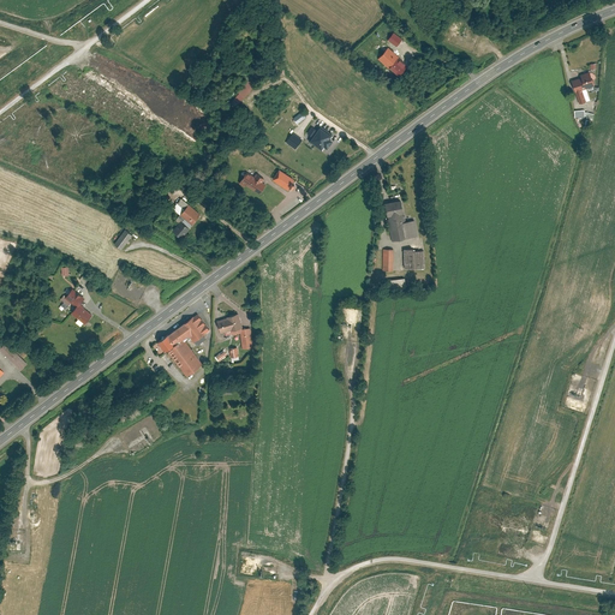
[(392,35),(387,41),(396,48),(401,41),(392,35)]
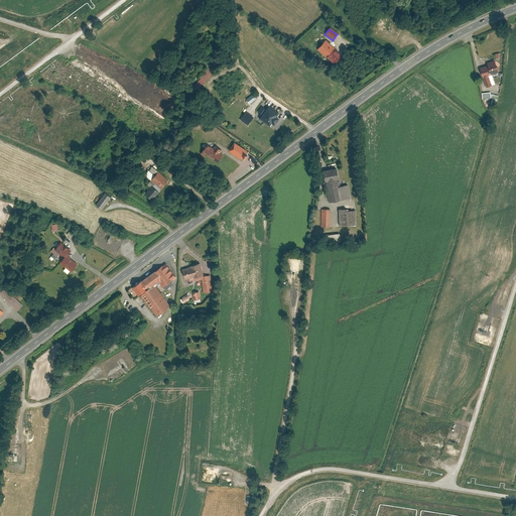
[(326,58),(326,57),(331,61),(335,65),(341,57),(339,55),(339,54),(334,49),(335,48),(326,40),(316,50),(326,58)]
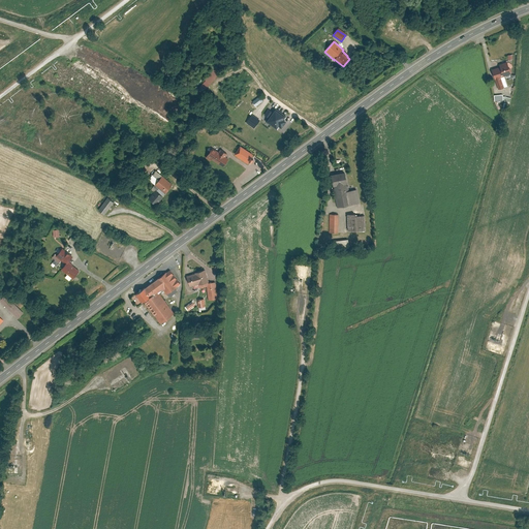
[(503,88),(499,79),(510,74),(506,64),(498,68),(499,70),(491,72),(498,90),(503,88)]
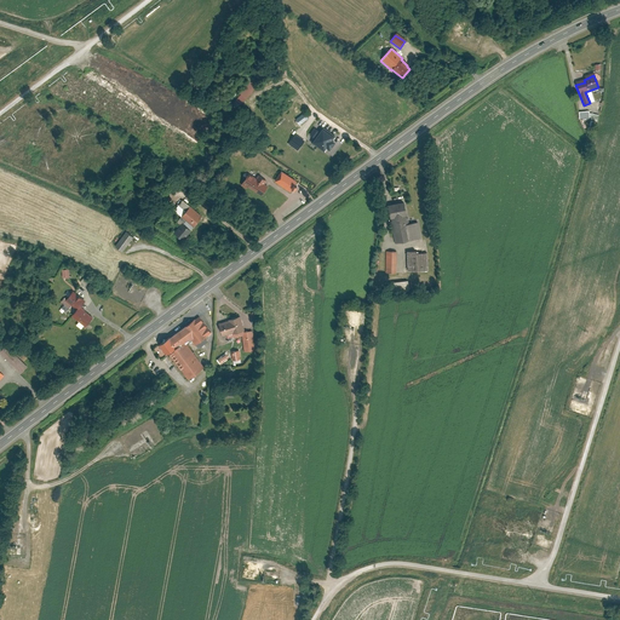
[(246,81),(237,91),(240,93),(235,99),(240,104),(254,87),(246,81)]
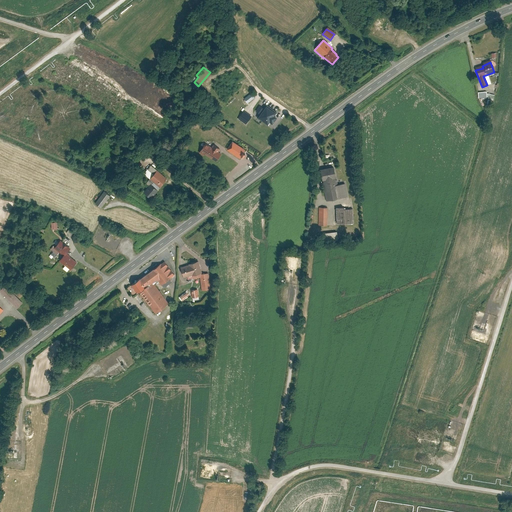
[(252,93),(245,99),(248,103),(255,98),(252,93)]
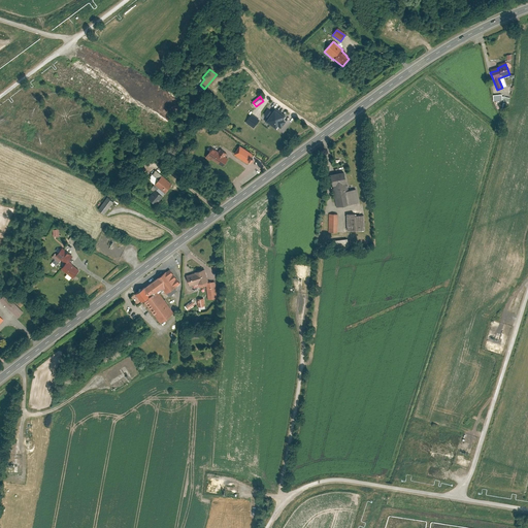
[(287,116),(274,107),(265,121),(277,128),(279,125),(282,127),(287,120),(285,119),(287,116)]
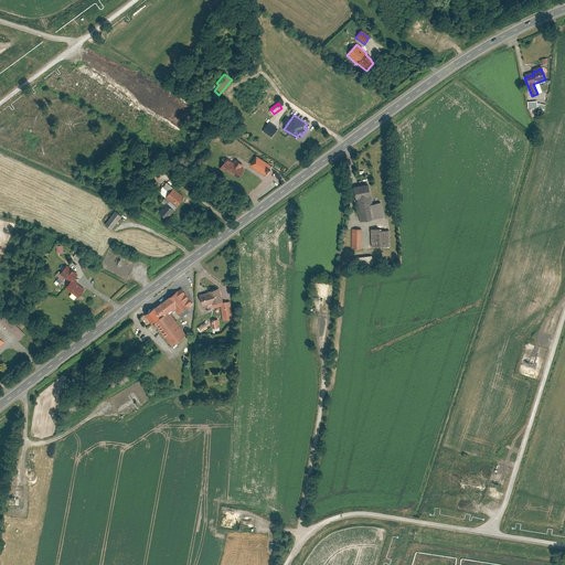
[(278,128),(268,121),(262,130),(272,137),(278,128)]
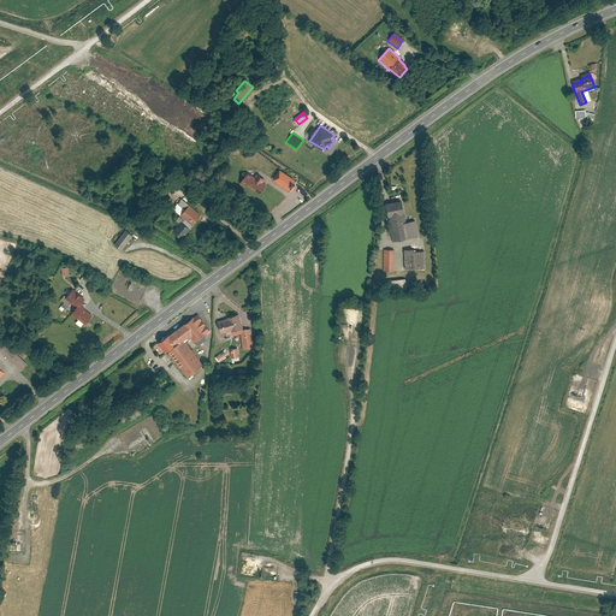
[(295,181),(278,170),(272,179),(289,190),(295,181)]
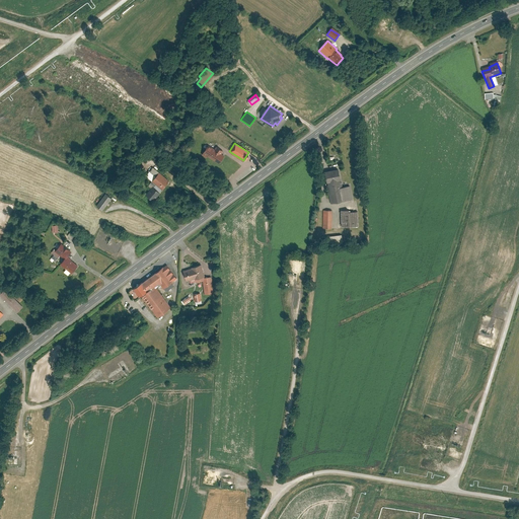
[(224,155),(207,145),(202,153),(219,163),(224,155)]
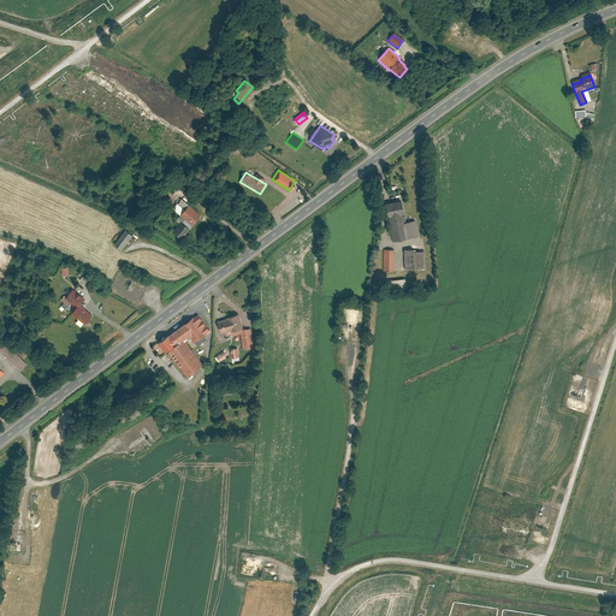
[(200,214),(181,197),(171,208),(191,225),(200,214)]
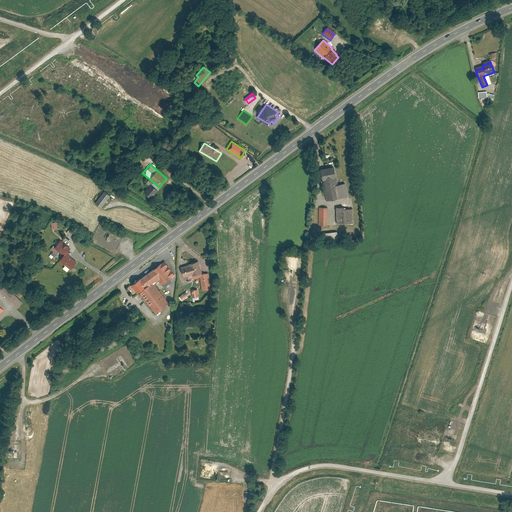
[(322,181),(324,181),(333,179),(335,178),(333,167),(319,170),(322,181)]
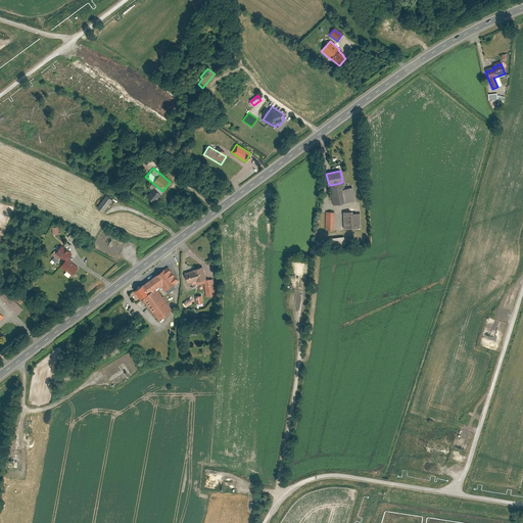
[(330,193),(332,205),(354,201),(351,188),(341,190),(340,183),(331,185),(332,193),(330,193)]
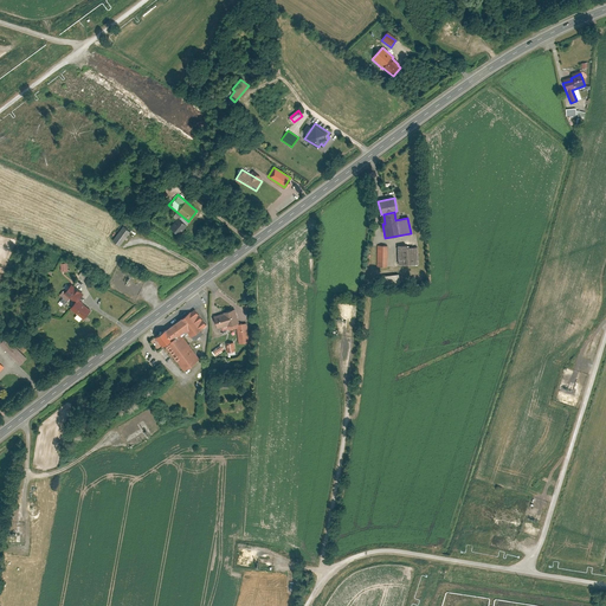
[(187,225),(178,218),(172,227),(180,234),(187,225)]
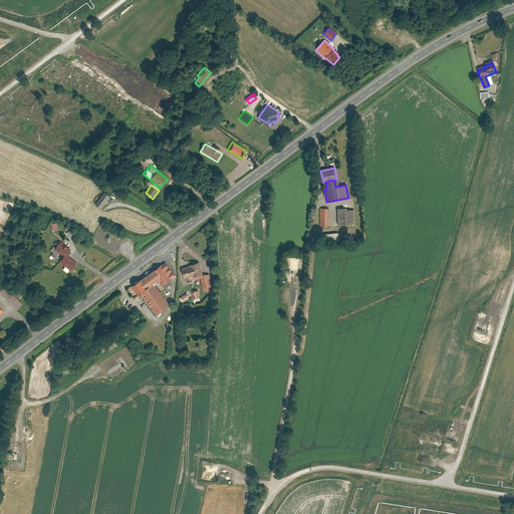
[(110,196),(104,191),(95,204),(101,208),(110,196)]
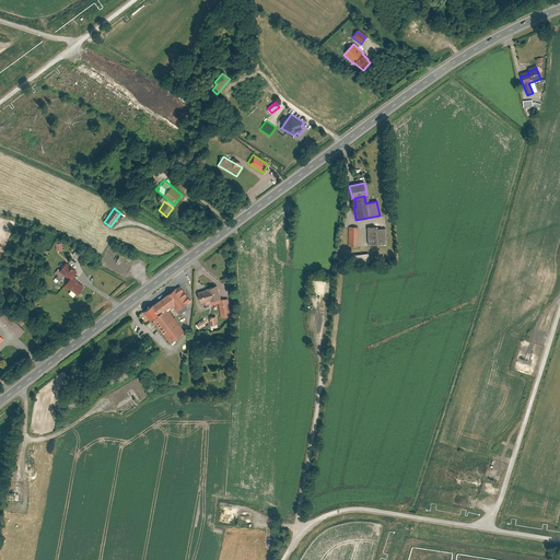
[(348,228),(348,247),(358,247),(358,228),(348,228)]
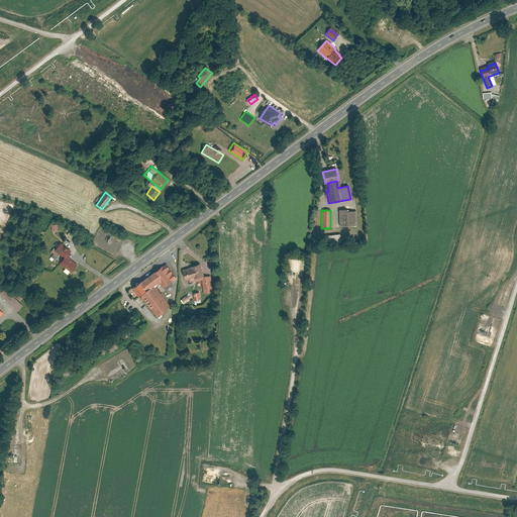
[(339,210),(339,226),(356,225),(356,211),(347,211),(347,210),(339,210)]
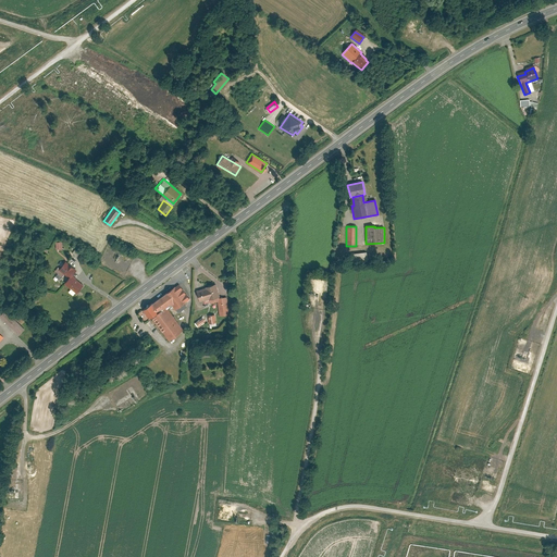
[(367,252),(350,255),(350,263),(368,262),(367,252)]
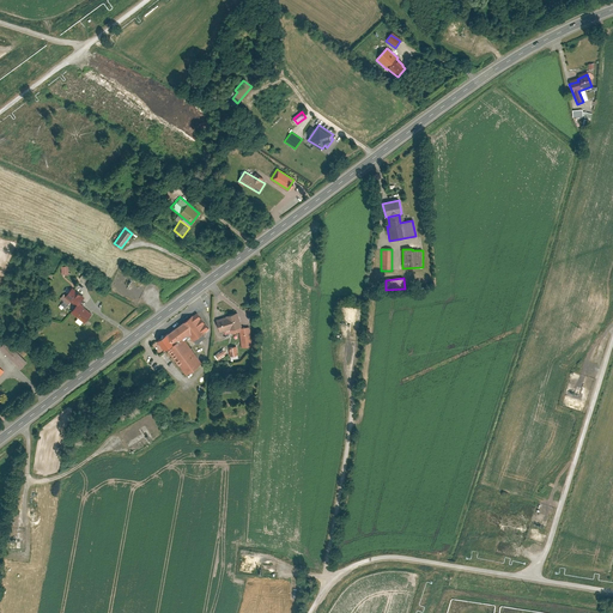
[(73,289),(66,297),(78,307),(80,305),(85,298),(73,289)]
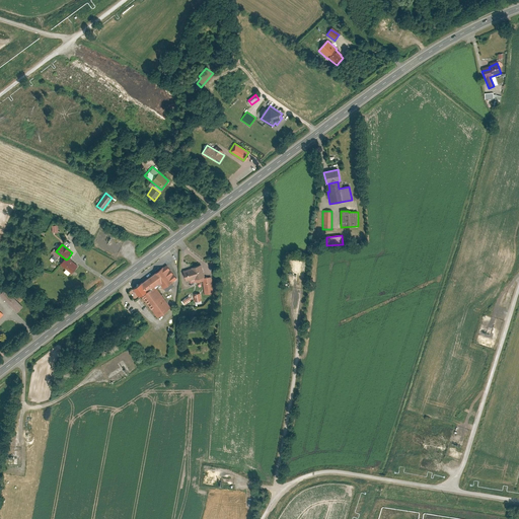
[(79,267),(68,258),(66,260),(62,265),(73,274),(79,267)]
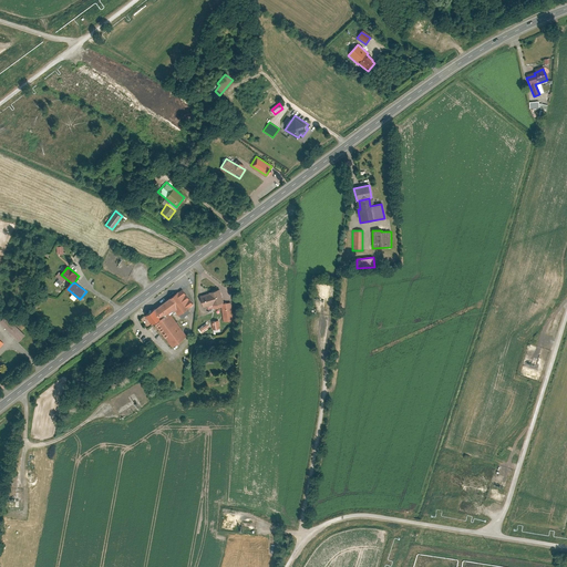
[(187,337),(177,322),(191,312),(188,309),(194,305),(183,289),(146,316),(154,326),(155,325),(173,348),(187,337)]
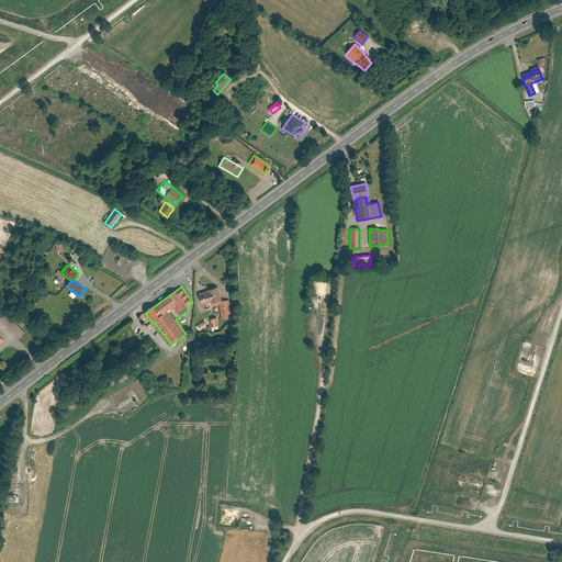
[(200,295),(203,306),(223,300),(218,288),(209,291),(209,292),(200,295)]
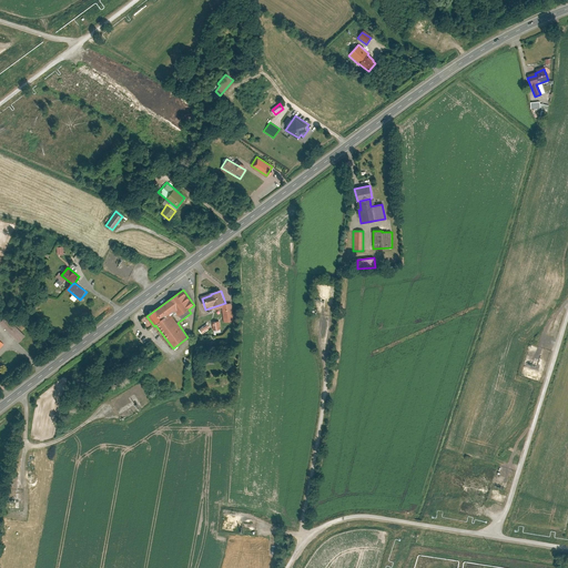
[(232,304),(223,305),(224,322),(233,321),(232,304)]
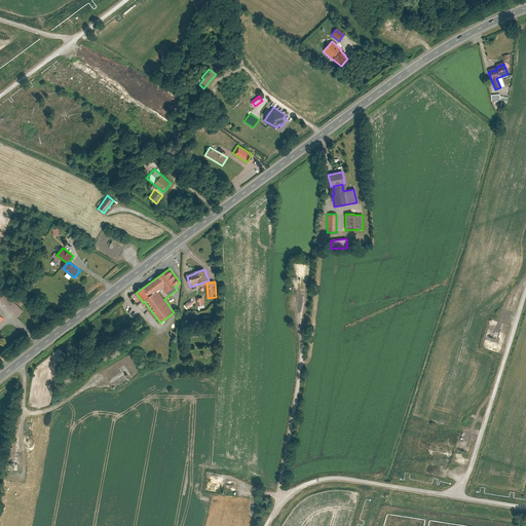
[(0,288),(0,298),(19,315),(24,310),(0,288)]
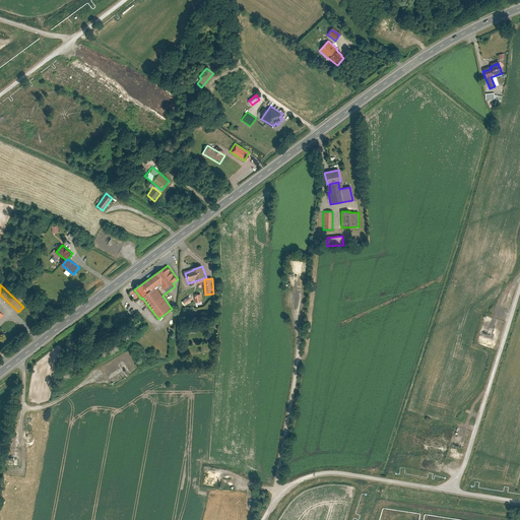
[(181,301),(184,305),(192,300),(190,296),(181,301)]
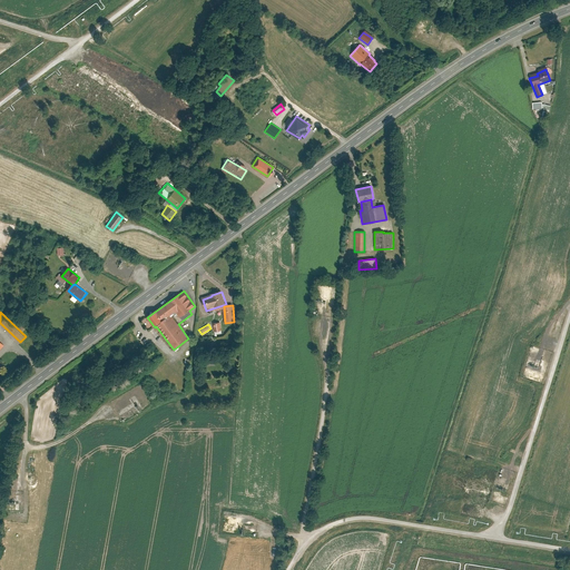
[(214,354),(205,354),(205,360),(202,360),(203,365),(215,364),(214,354)]
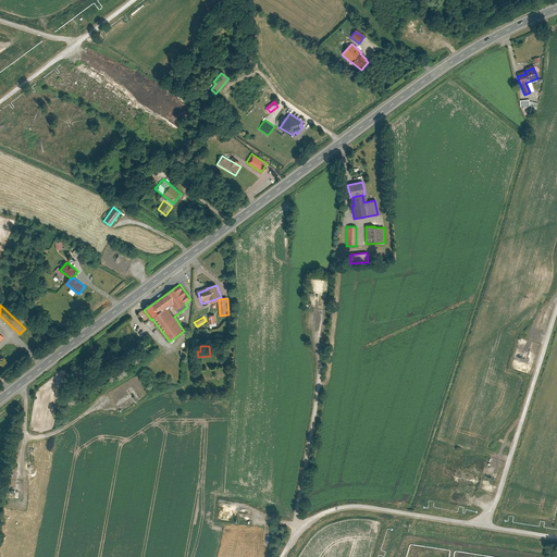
All buildings are outlined.
